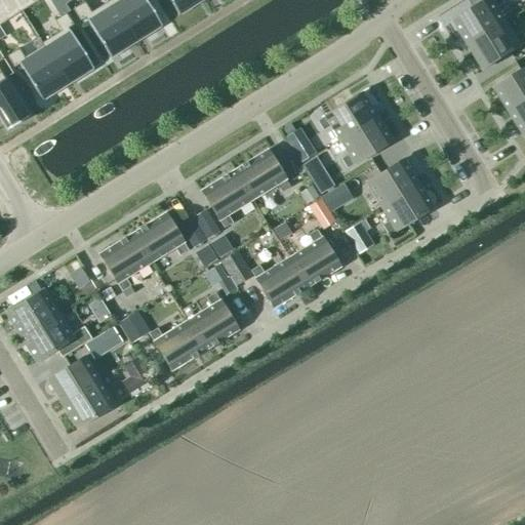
[(84,2),(72,9),(79,21),(84,17),(110,57),(135,42),(109,0),(90,12),(84,2)]
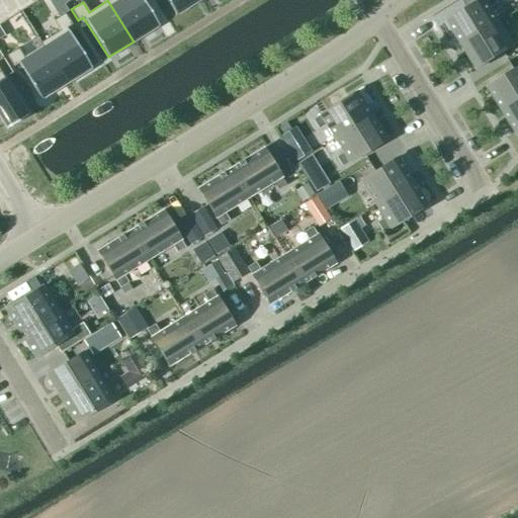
[(107,0),(134,41),(159,25),(143,0),(107,0)]
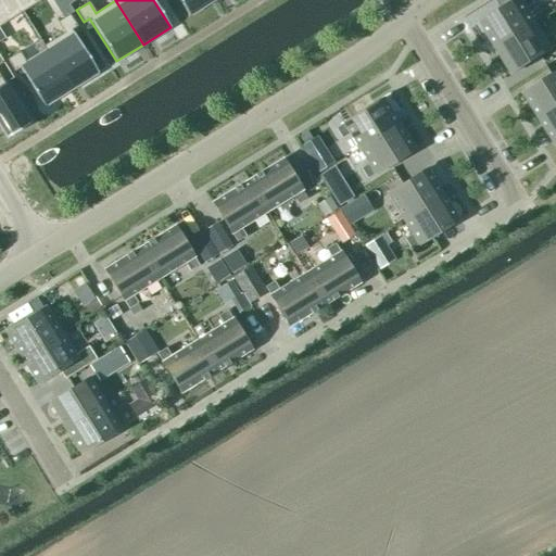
[(178,0),(188,16),(213,0),(178,0)]
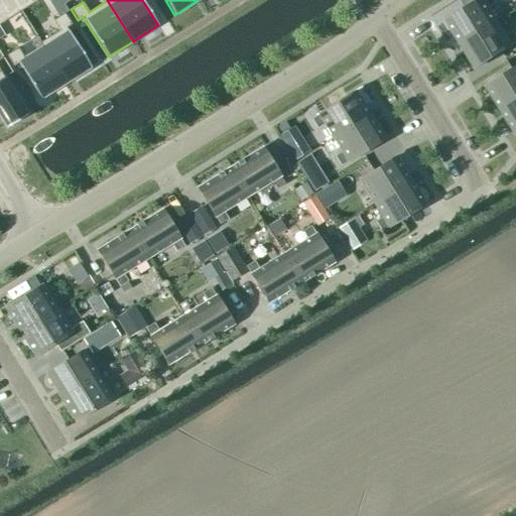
[(496,3),(494,0),(479,0),(446,20),(462,43),(496,22),(488,8),(496,3)]
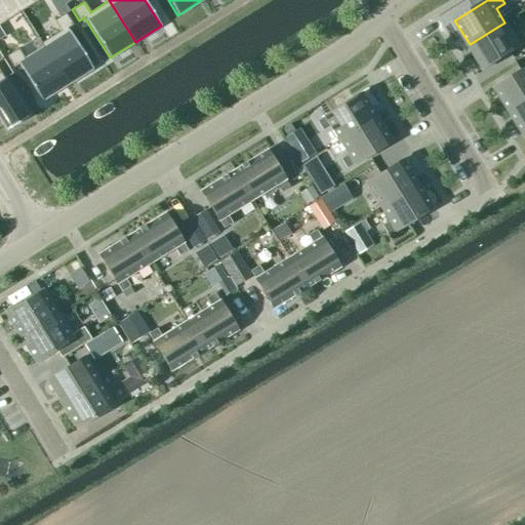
[(61,31),(40,43),(43,47),(67,84),(92,69),(68,28),(73,25),(66,13),(53,21),(61,31)]
